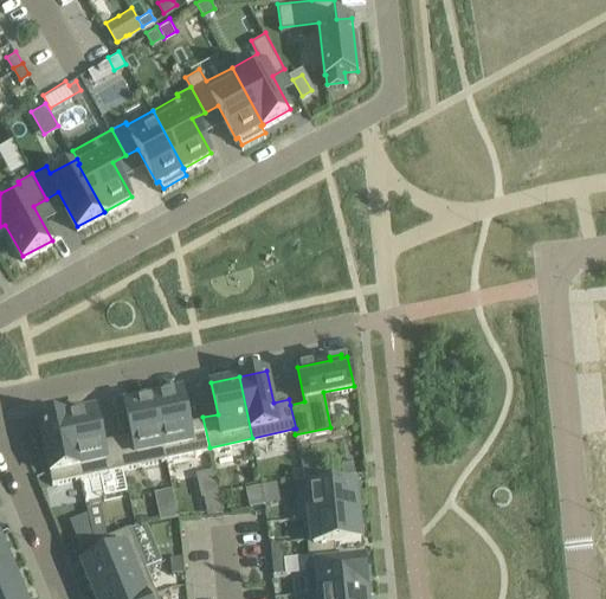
[(210,448),(202,417),(188,420),(181,390),(153,395),(166,456),(210,448)]
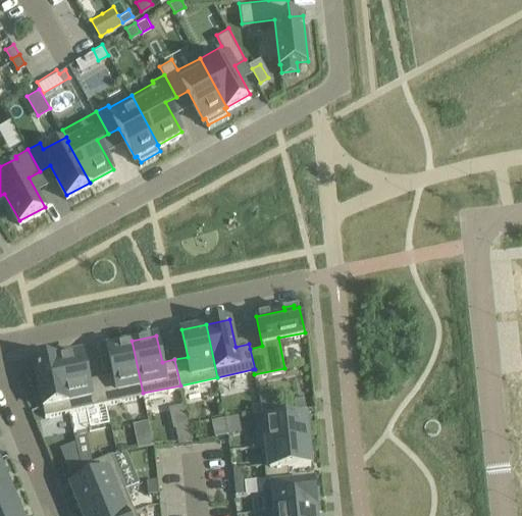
[(143,393),(132,341),(107,346),(113,372),(100,375),(106,401),(143,393)]
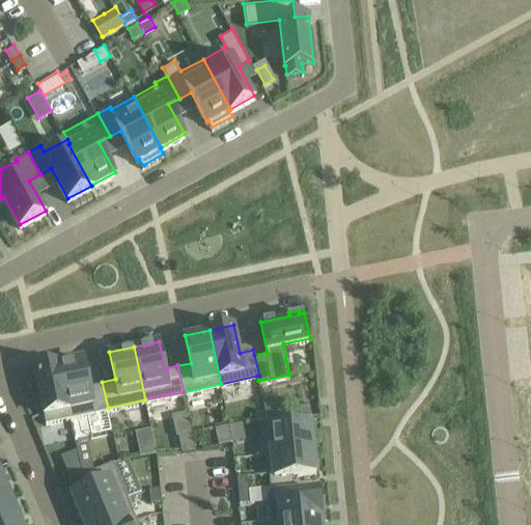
[(102,382),(89,385),(83,357),(58,362),(70,416),(108,408),(102,382)]
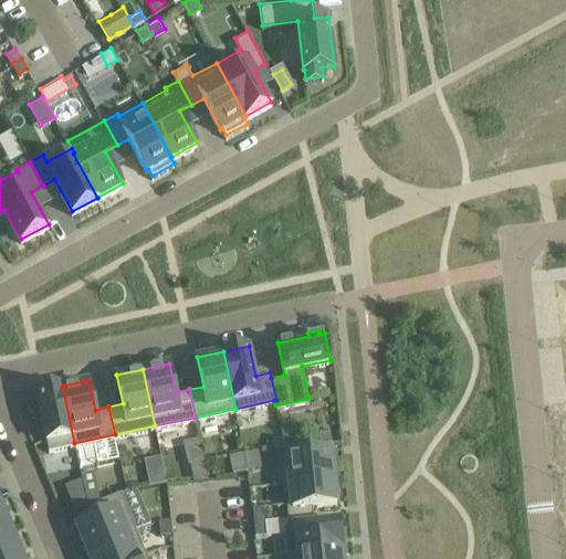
[(44,386),(45,390),(37,391),(49,449),(74,443),(62,386),(55,388),(54,385),(44,386)]
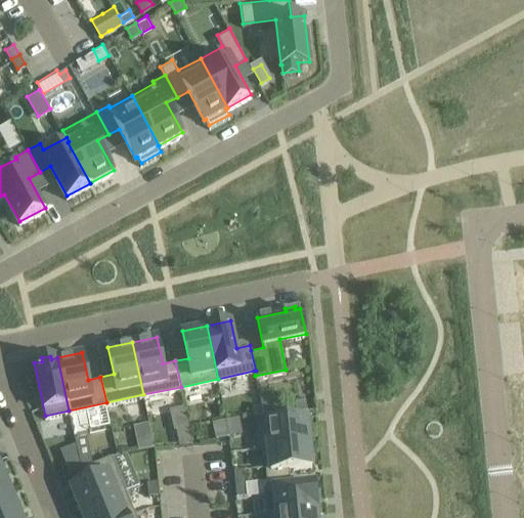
[(304,396),(295,398),(297,407),(307,406),(304,396)]
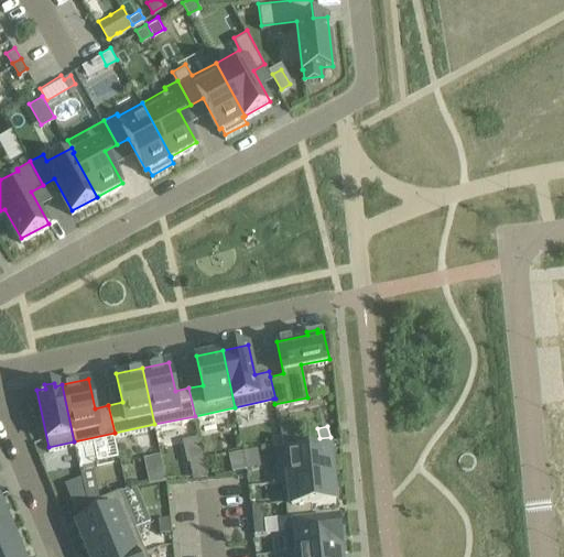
[(282,434),(273,435),(273,443),(283,441),(282,434)]
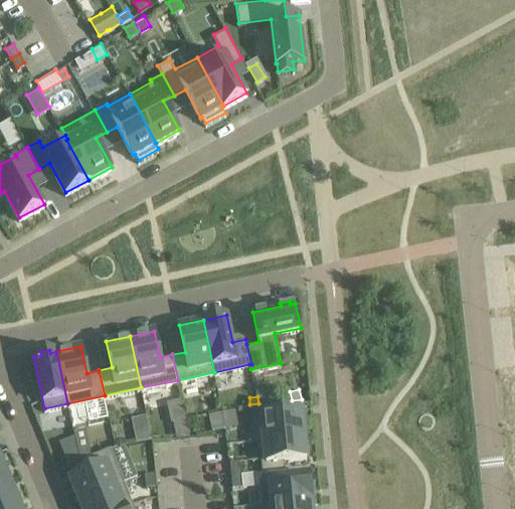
[(261,404),(250,405),(251,413),(253,439),(259,438),(304,433),(301,408),(279,410),(278,402),(273,402),(260,403),(261,404)]
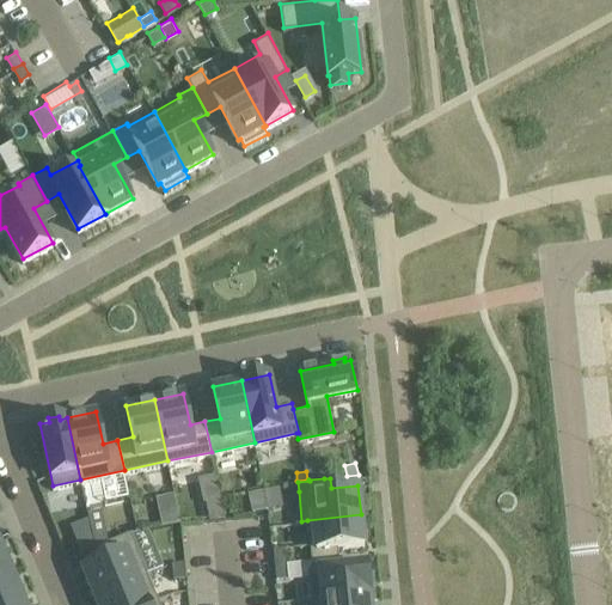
[(279,483),(264,487),(268,505),(283,502),(279,483)]
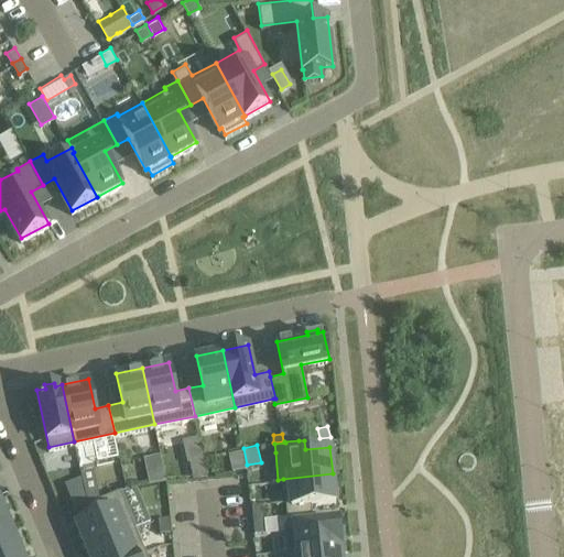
[(203,456),(188,459),(192,470),(205,468),(203,456)]
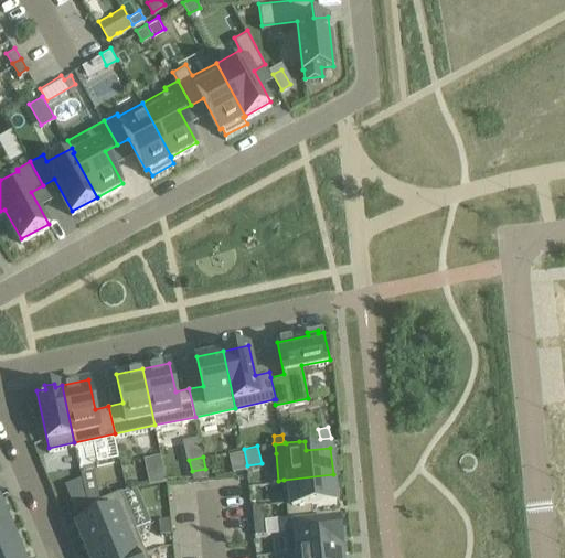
[(94,467),(81,470),(82,474),(85,491),(88,501),(94,500),(99,497),(94,467)]
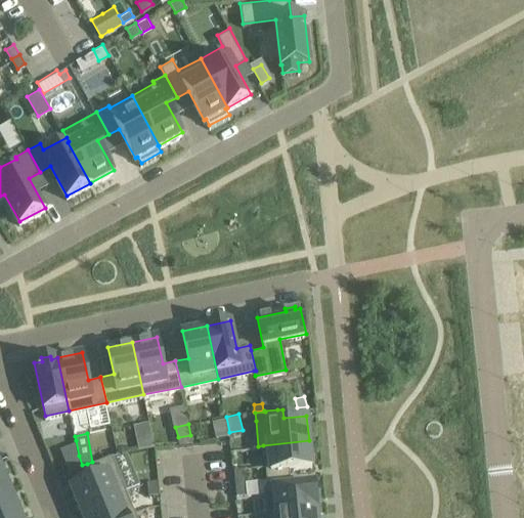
[(151,435),(137,438),(138,446),(154,443),(151,435)]
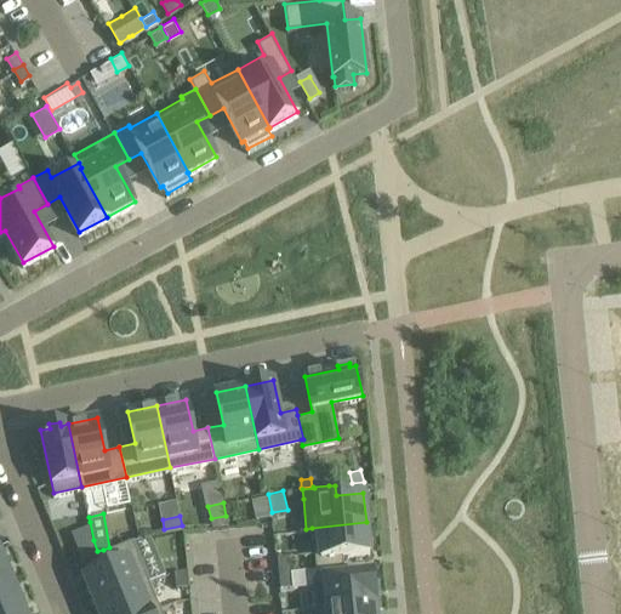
[(312,528),(315,567),(323,566),(323,564),(343,563),(342,553),(369,550),(366,522),(312,528)]
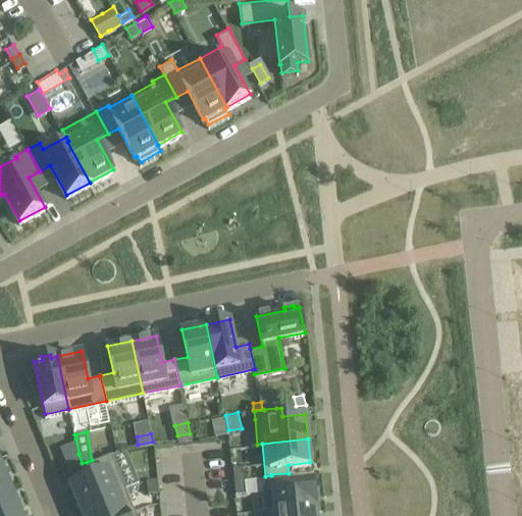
[(92,474),(70,482),(80,505),(125,486),(139,480),(125,449),(111,452),(92,460),(87,462),(92,474)]
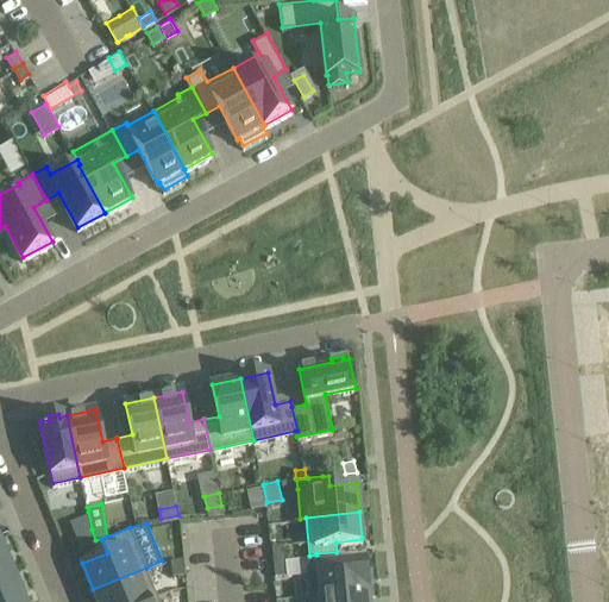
[(92,530),(77,535),(81,546),(95,540),(92,530)]
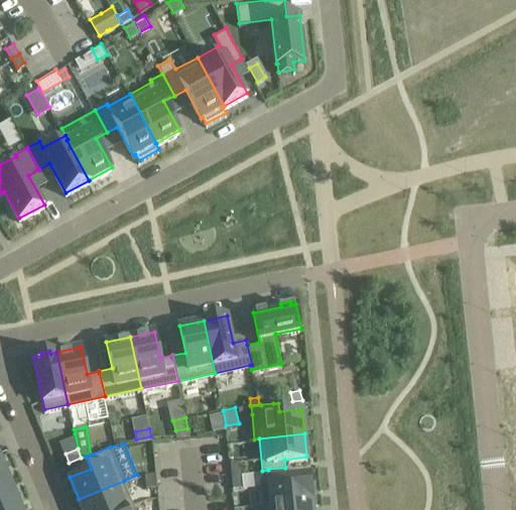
[(231,473),(241,472),(240,459),(230,460),(231,473)]
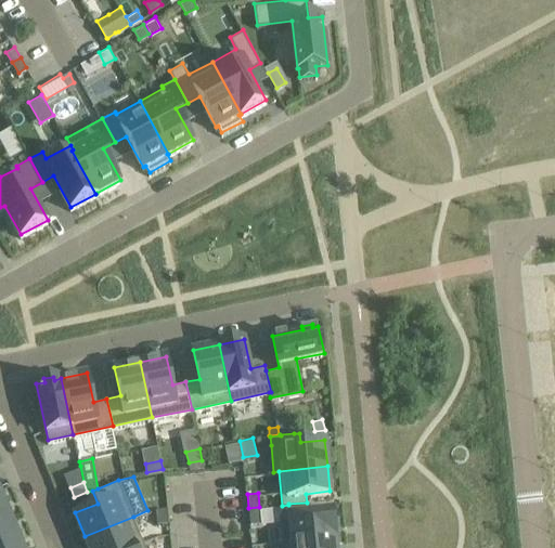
[(288,504),(288,505),(289,512),(279,513),(282,539),(334,534),(332,508),(308,510),(307,503),(288,504)]
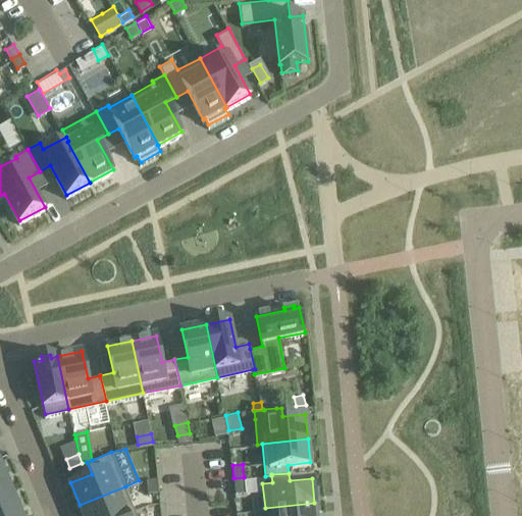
[(156,476),(146,477),(148,491),(157,489),(156,476)]
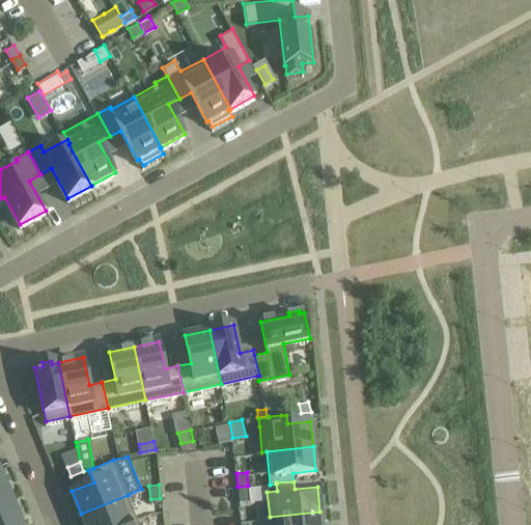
[(248,486),(238,487),(240,500),(250,499),(248,486)]
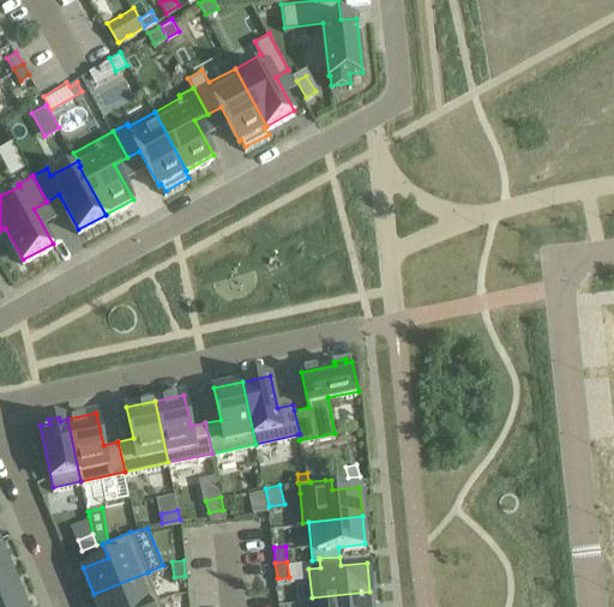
[(0,600),(19,593),(8,568),(0,570),(0,600)]
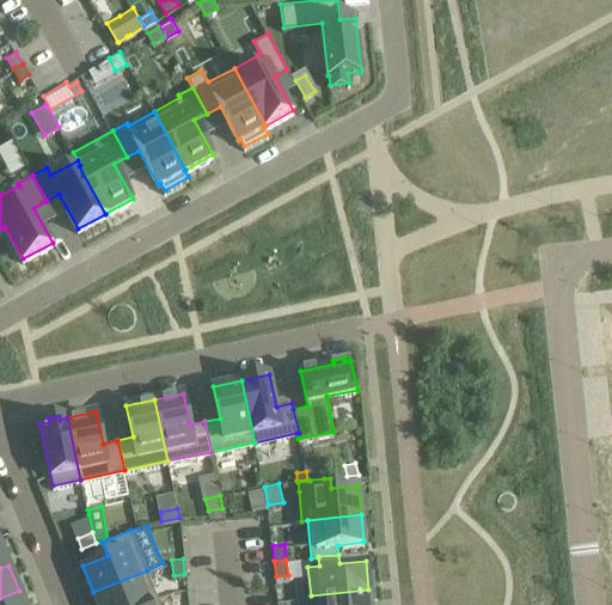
[(98,604),(133,604),(157,596),(147,570),(93,592),(98,604)]
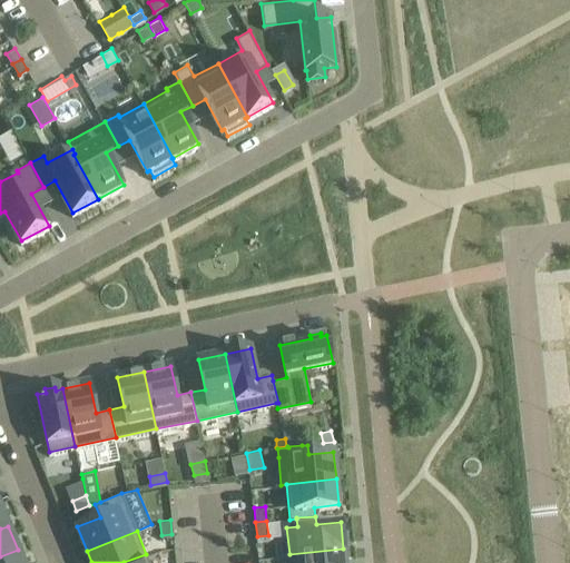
[(290,554),(290,562),(344,562),(343,549),(290,554)]
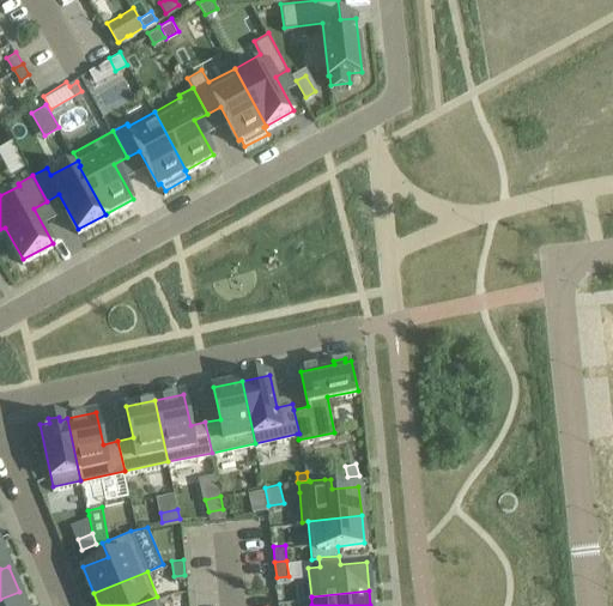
[(0,599),(0,605),(25,605),(19,592),(0,599)]
